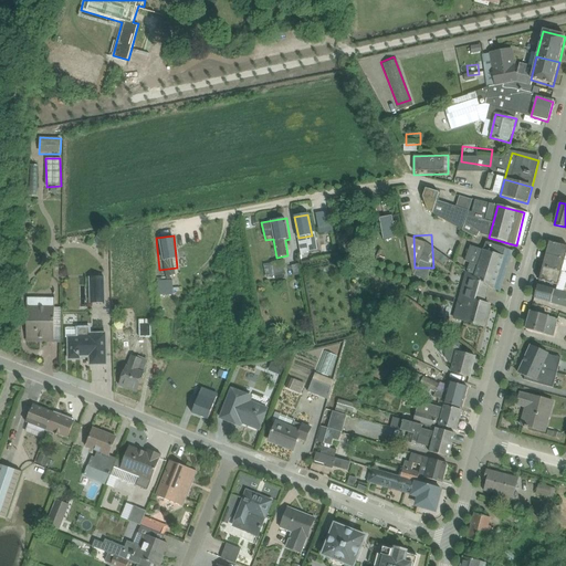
[(473,276),(494,290),(506,249),(484,242),(473,276)]
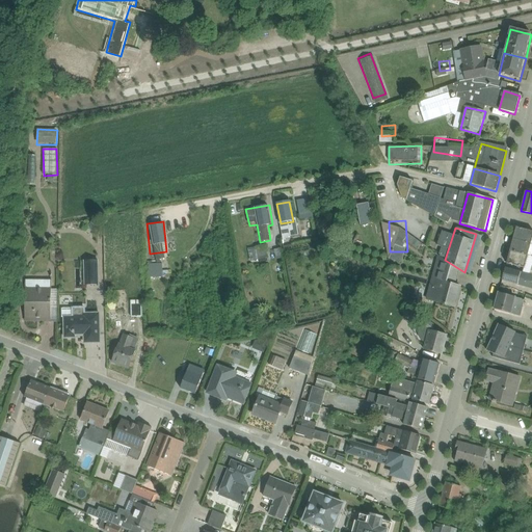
[(513,240),(531,245),(531,239),(531,231),(516,228),(513,240)]
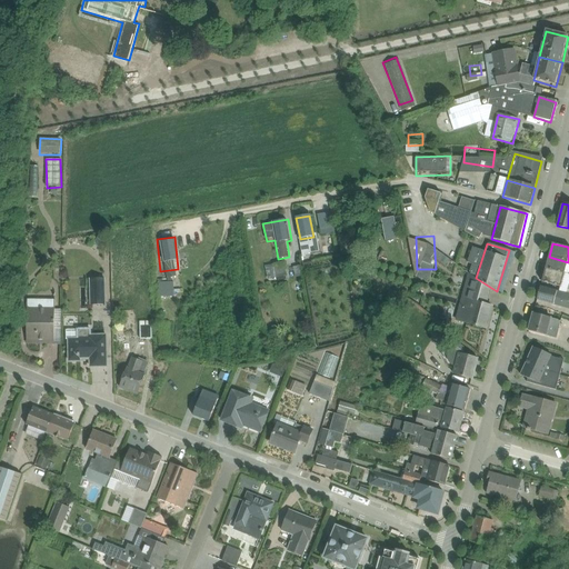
[(293,259),(297,270),(303,268),(300,257),(293,259)]
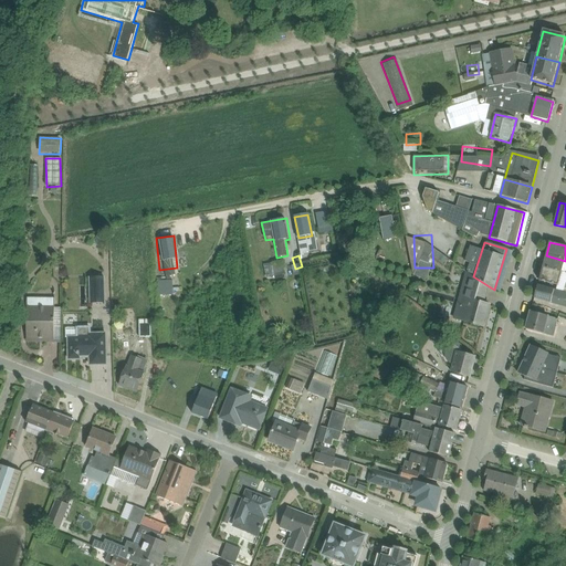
[(546,255),(543,269),(562,273),(565,261),(546,255)]
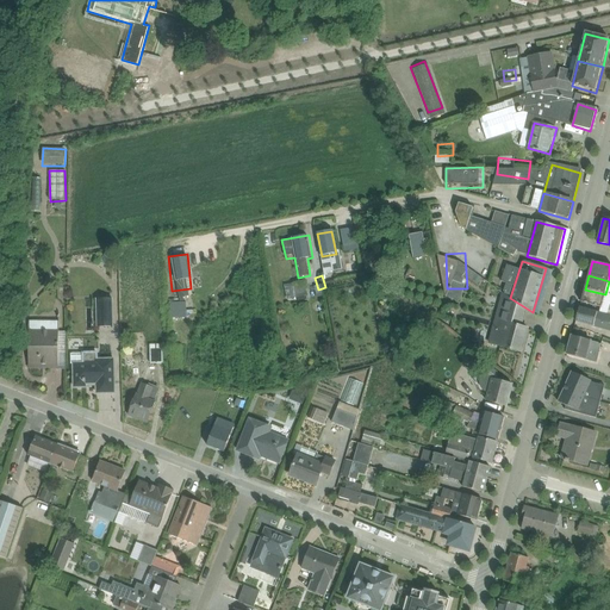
[(97,321),(116,321),(114,290),(97,290),(97,321)]
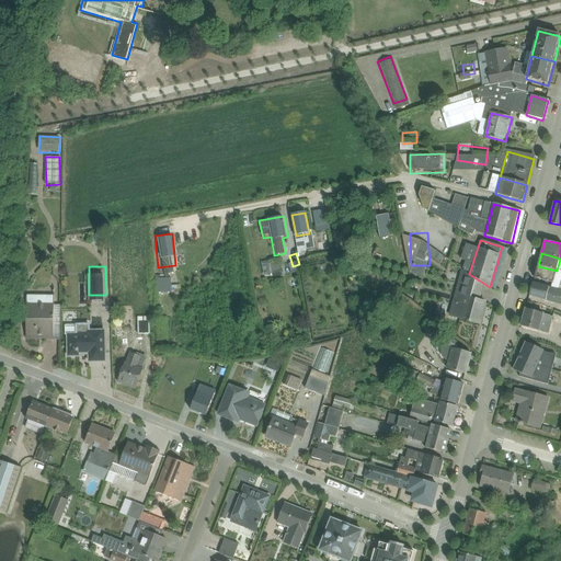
[(175,266),(167,266),(167,285),(176,285),(175,266)]
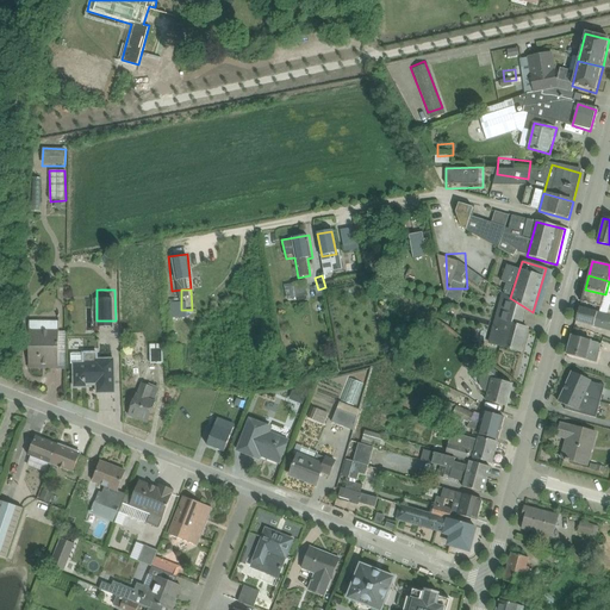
[(582,304),(602,310),(605,294),(585,290),(582,304)]
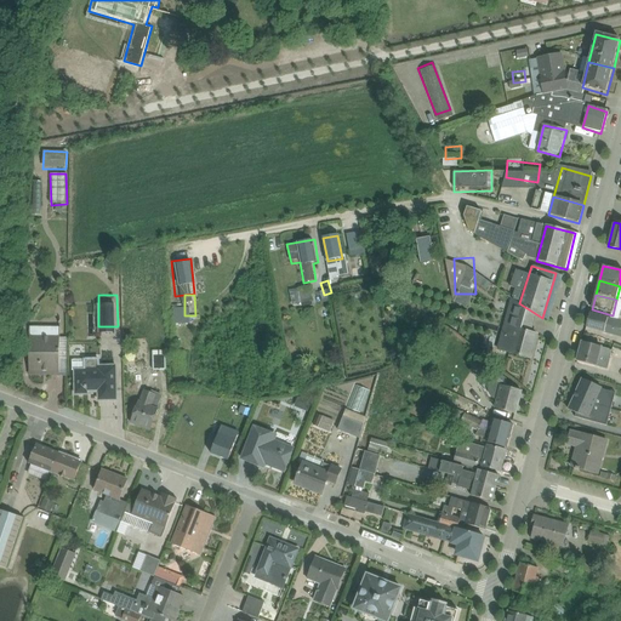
[(586,329),(620,337),(620,320),(591,313),(586,329)]
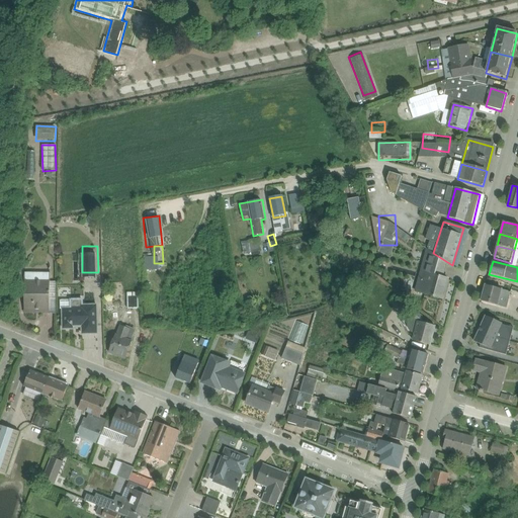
[(415,292),(444,301),(450,279),(421,271),(415,292)]
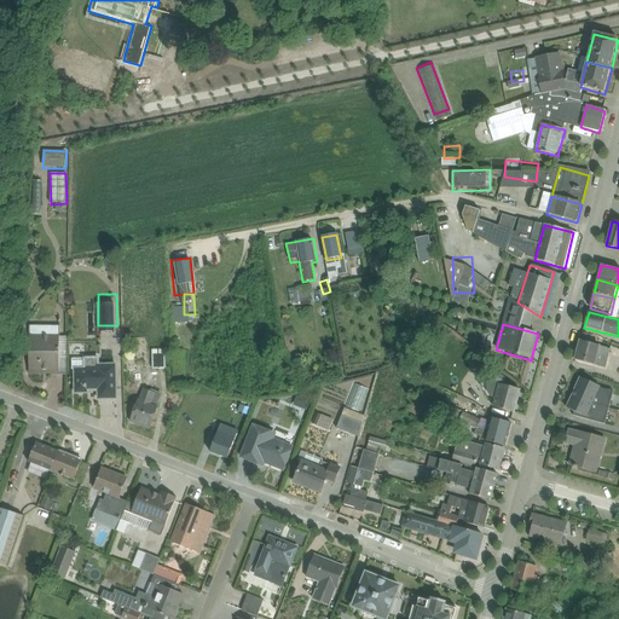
[(28,374),(61,375),(61,336),(28,336),(28,374)]
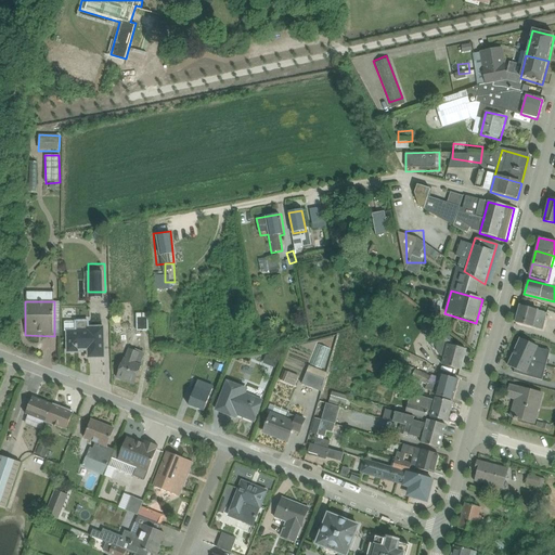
[(515,324),(543,331),(547,313),(519,307),(515,324)]
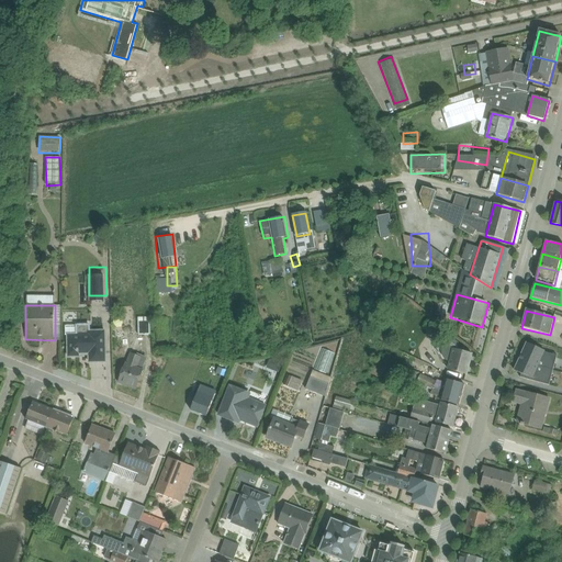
[(153,312),(136,312),(137,329),(153,328),(153,312)]
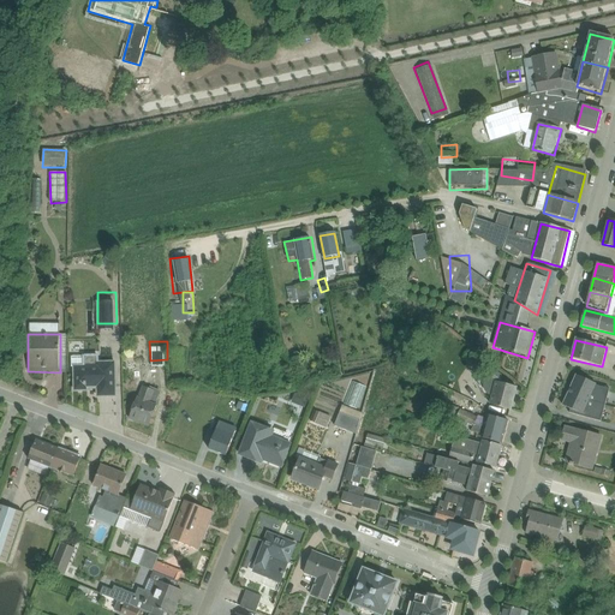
[(100,398),(115,398),(115,364),(75,365),(75,392),(87,392),(85,388),(100,388),(100,398)]
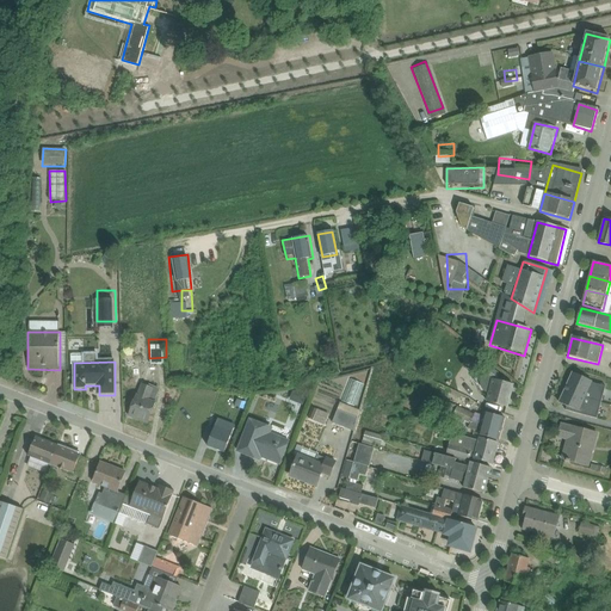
[(352,396),(363,396),(364,374),(353,374),(352,396)]
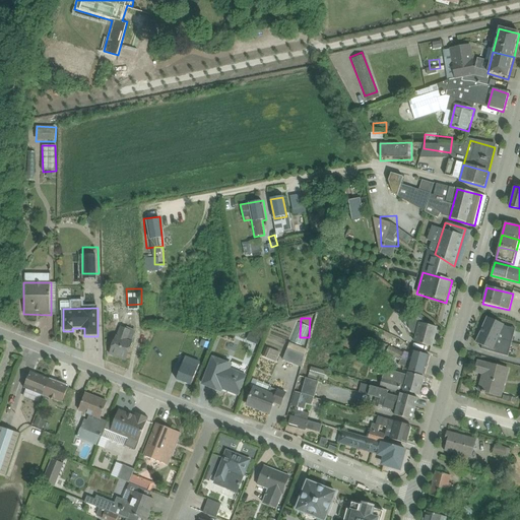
[(488,318),(481,331),(499,338),(512,342),(515,328),(504,326),(488,318)]
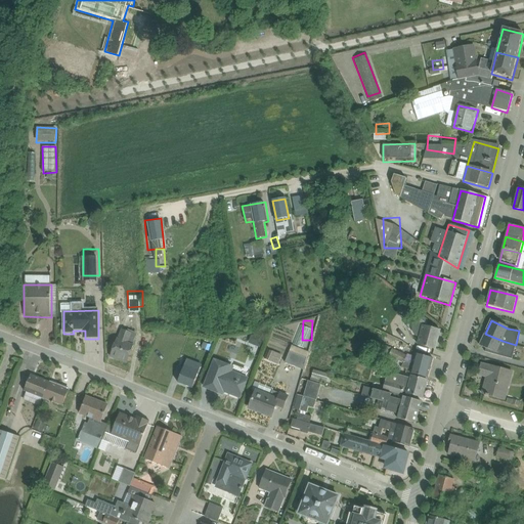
[(417,345),(436,351),(441,331),(422,325),(417,345)]
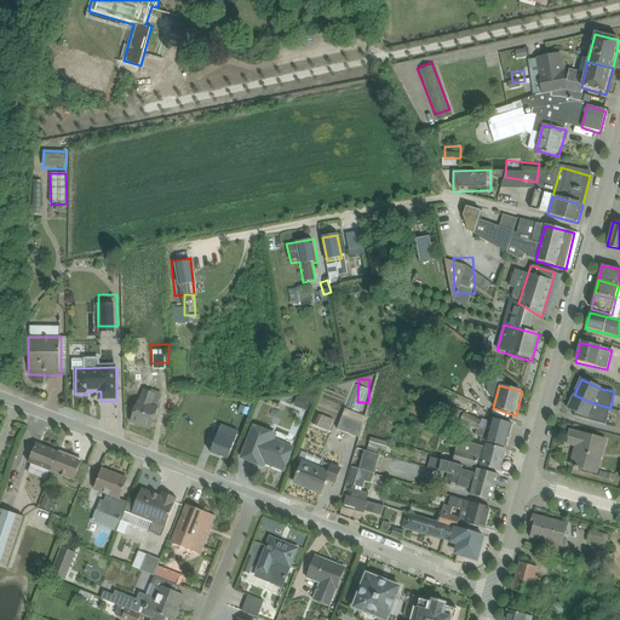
[(128,423),(150,431),(164,397),(142,389),(128,423)]
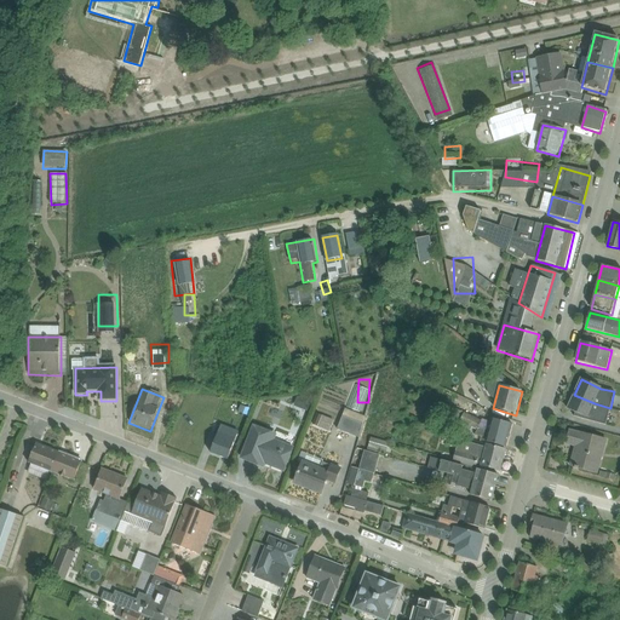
[(567,413),(607,424),(610,408),(595,403),(574,395),(567,413)]
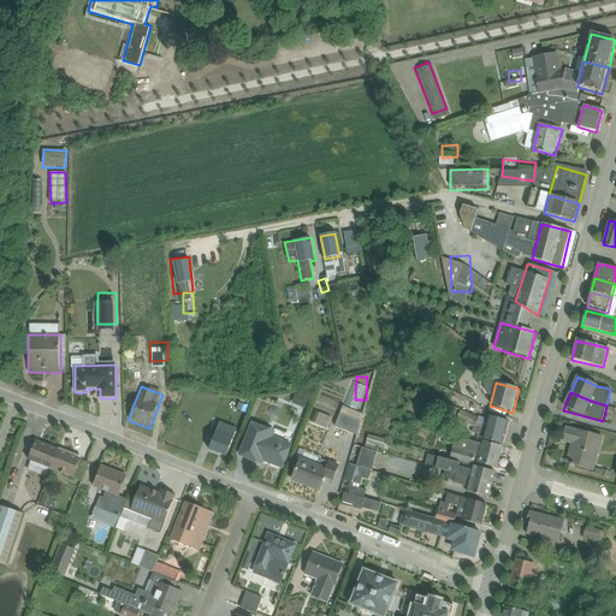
[(359,414),(327,404),(324,415),(332,418),(330,425),(353,432),(359,414)]
